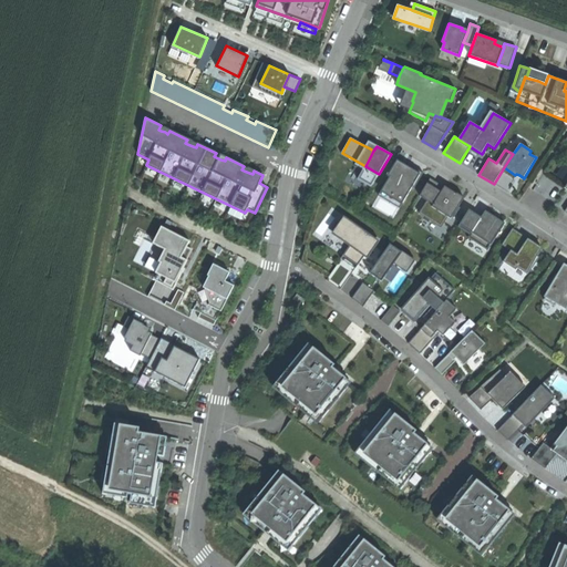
[(401,165),(395,163),(388,175),(390,177),(383,188),(392,194),(391,196),(403,203),(412,187),(414,188),(423,173),(409,164),(404,171),(402,169),(400,168),(401,165)]
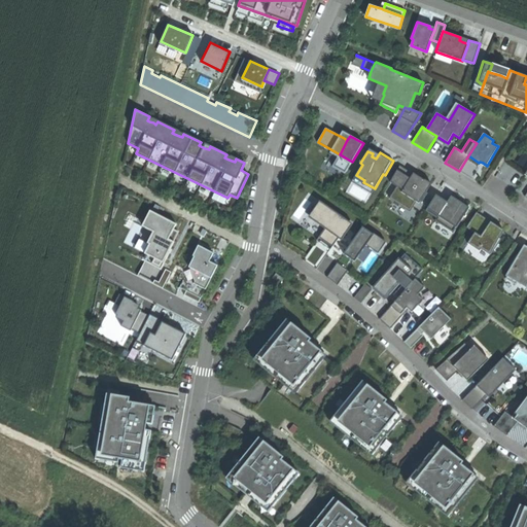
[(345,174),(352,162),(340,154),(332,167),(345,174)]
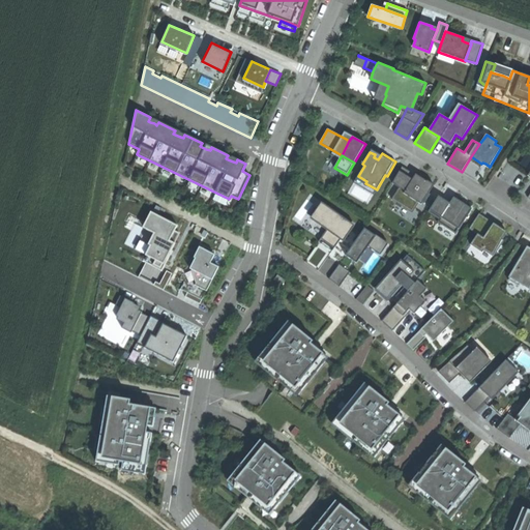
[(403,167),(392,183),(400,187),(391,200),(392,200),(392,199),(412,211),(419,201),(423,204),(430,195),(423,190),(425,186),(428,183),(421,179),(422,178),(416,174),(415,175),(403,167)]
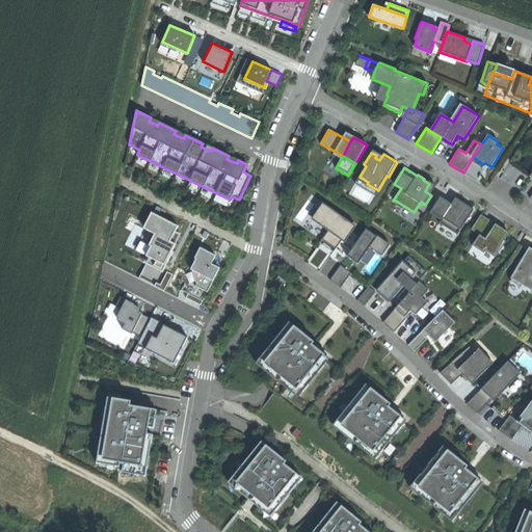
[(441,196),(430,213),(441,220),(440,223),(457,235),(474,210),(457,200),(456,203),(454,206),(441,196)]
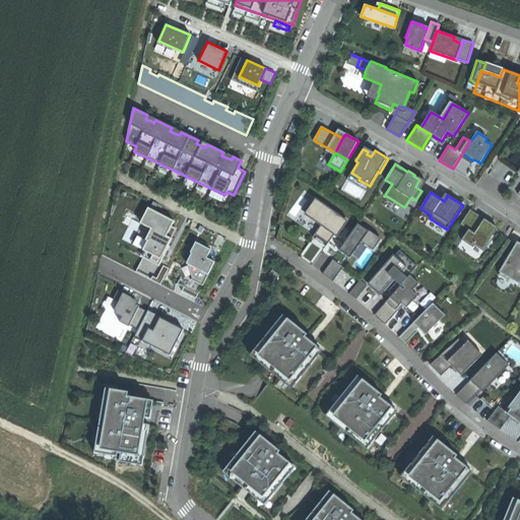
[(337,230),(345,219),(320,201),(309,217),(321,225),(318,231),(331,240),(337,230)]
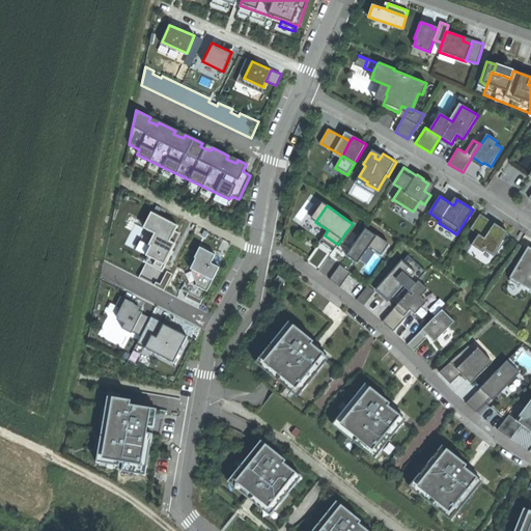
[(178,224),(151,211),(143,226),(155,231),(148,244),(150,245),(145,254),(148,255),(145,260),(147,261),(163,270),(182,232),(175,229),(178,224)]
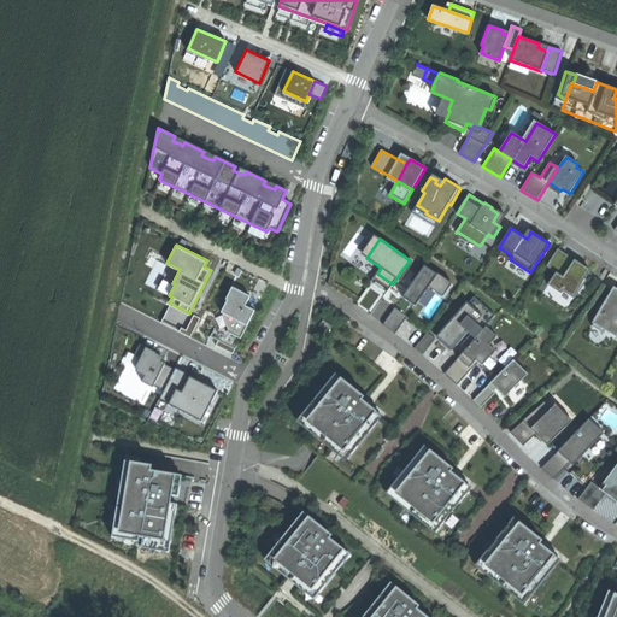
[(575,260),(558,250),(546,266),(556,272),(548,285),(562,294),(564,291),(575,298),(587,280),(585,278),(589,270),(581,264),(580,266),(576,264),(574,262),(575,260)]
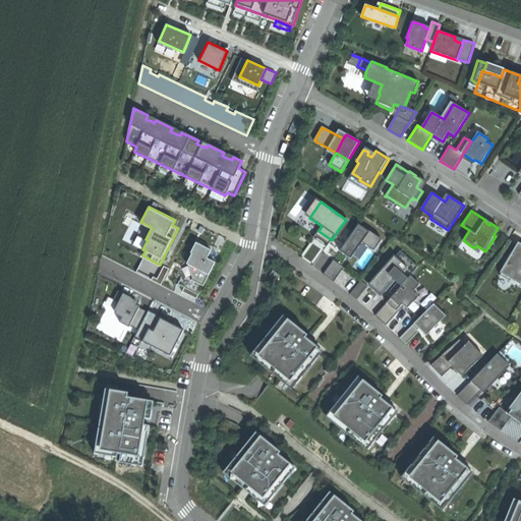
[(358,224),(340,251),(346,255),(349,252),(351,253),(353,255),(362,242),(366,245),(374,234),(365,228),(364,229),(358,224)]
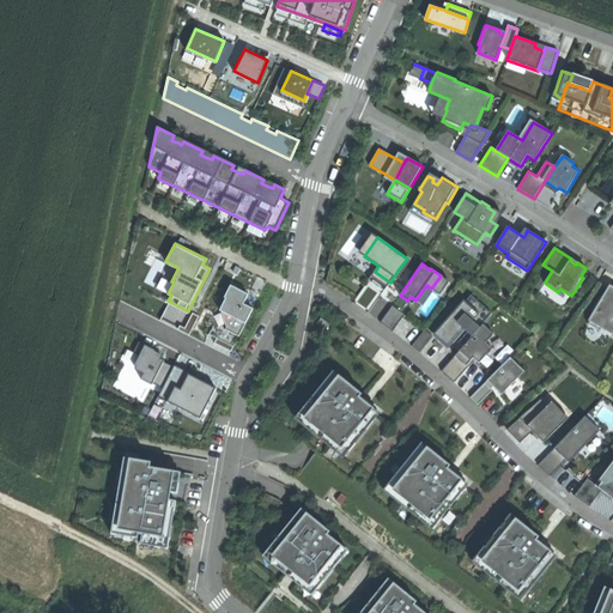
[(383,291),(369,280),(353,303),(368,314),(378,297),(383,291)]
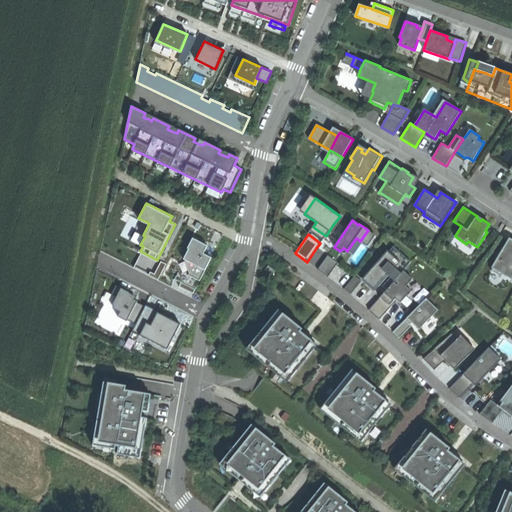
[(203,253),(207,245),(193,238),(187,248),(189,248),(183,259),(189,275),(199,280),(211,257),(203,253)]
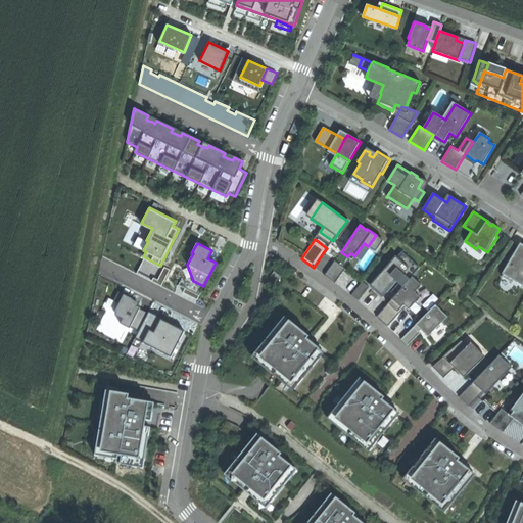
[(522,244),(520,243),(514,254),(512,253),(506,264),(509,265),(502,277),(512,282),(513,280),(522,285),(522,283),(522,244)]
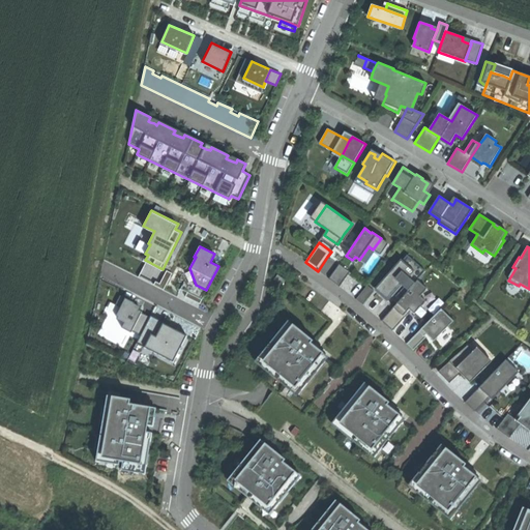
[(406,289),(408,291),(414,285),(425,271),(407,256),(381,285),(393,295),(403,285),(405,287),(404,288),(406,289)]
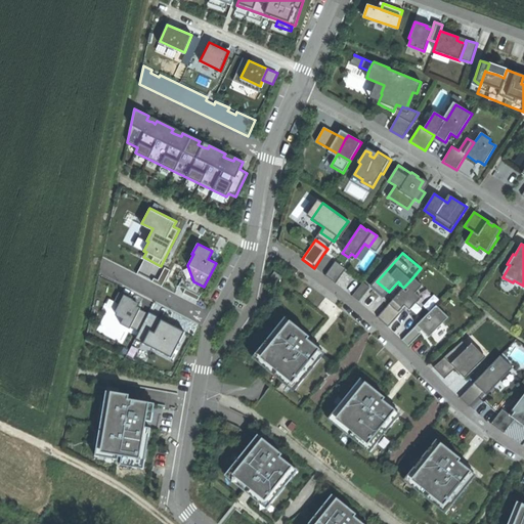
[(345,270),(346,269),(336,262),(325,275),(335,284),(345,270)]
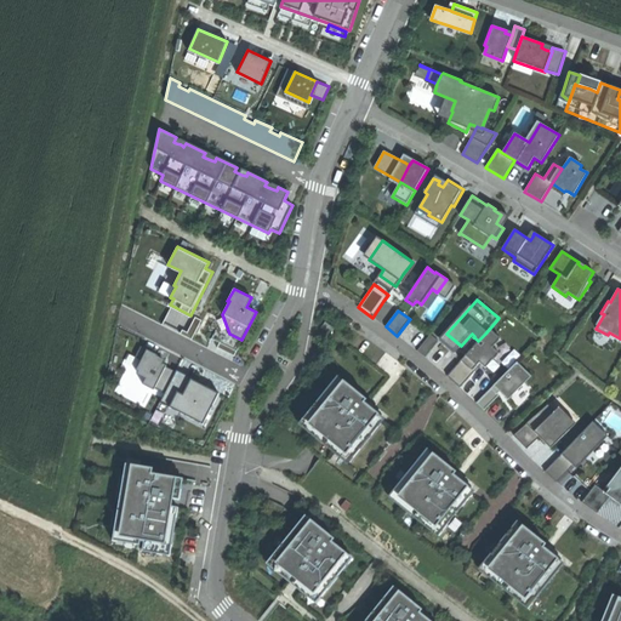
[(193,339),(203,319),(197,315),(188,331),(183,329),(181,332),(193,339)]
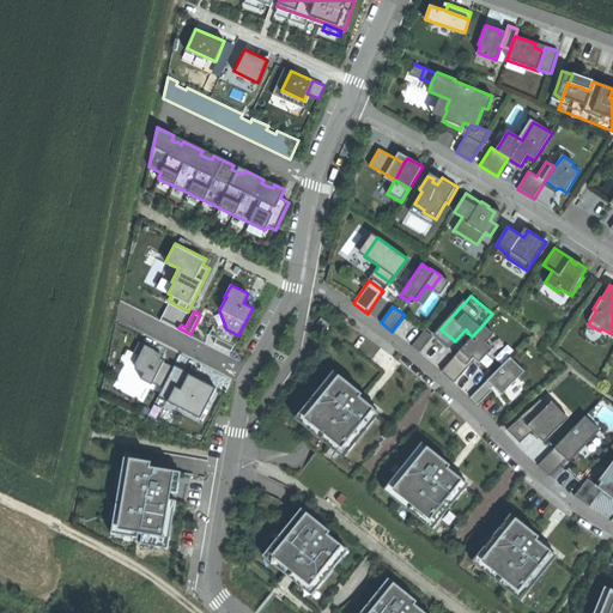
[(321,317),(317,323),(327,329),(331,325),(321,317)]
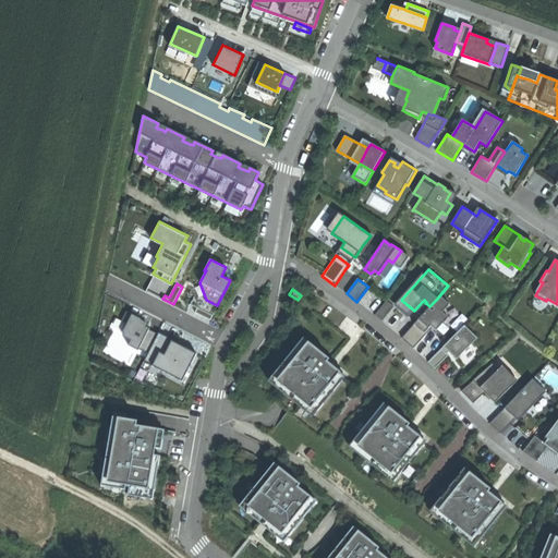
[(444,307),(436,300),(429,306),(402,338),(413,348),(426,334),(425,332),(427,330),(431,326),(436,330),(446,319),(439,313),(444,307)]
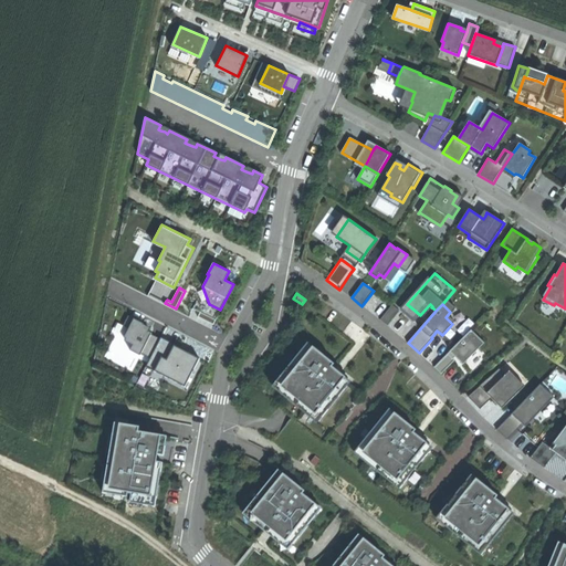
[(392,305),(380,320),(388,326),(399,311),(392,305)]
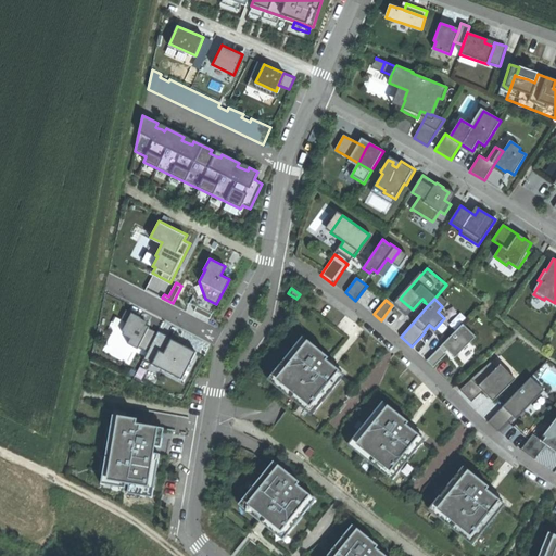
[(148,351),(158,332),(147,327),(144,325),(146,321),(139,318),(139,317),(130,313),(121,331),(123,332),(122,335),(129,338),(126,343),(136,348),(137,345),(148,351)]
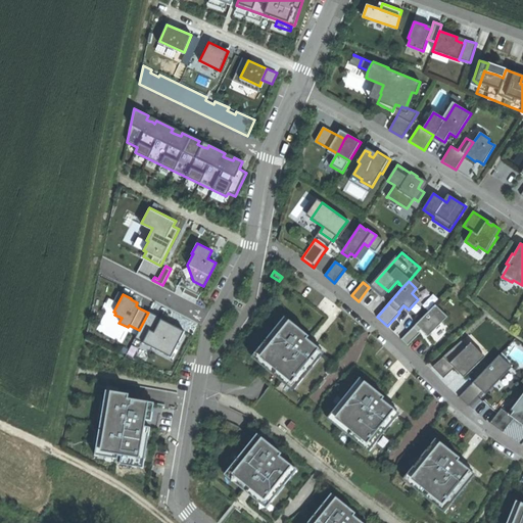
[(442,322),(443,323),(448,318),(435,304),(418,322),(420,325),(423,327),(421,328),(428,335),(427,336),(428,337),(442,322)]
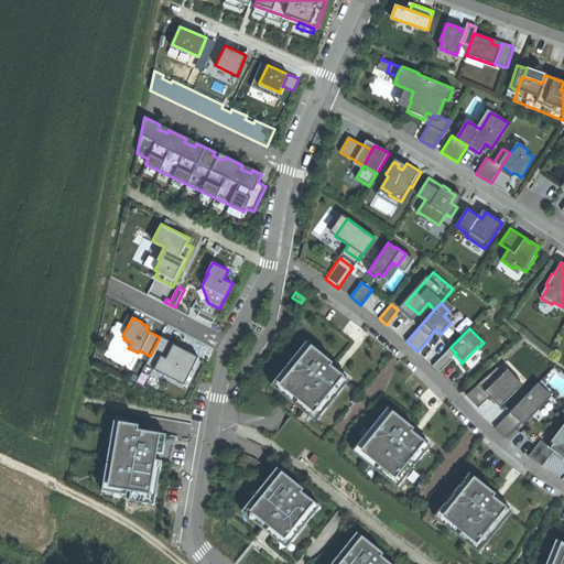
[(150,356),(145,365),(183,383),(197,357),(186,350),(187,349),(160,336),(160,337),(150,356)]
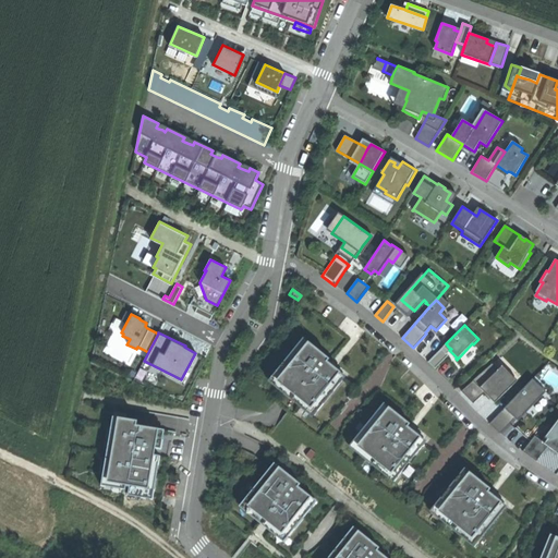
[(299,353),(294,349),(271,378),(278,384),(280,380),(287,386),(284,389),(292,395),(294,391),(304,400),(302,402),(308,408),(311,405),(317,411),(344,378),(326,363),(329,359),(322,353),(308,342),(299,353)]
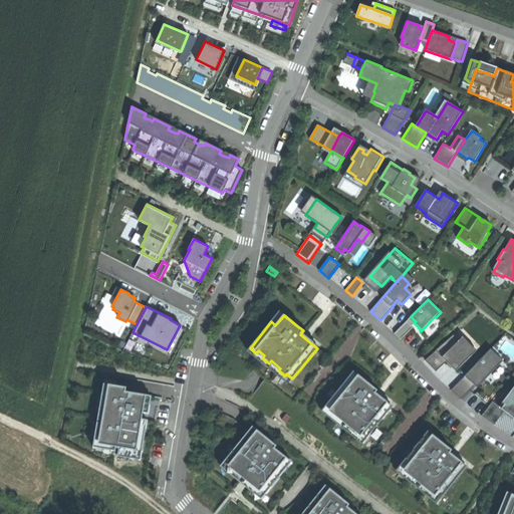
[(114,332),(120,327),(112,318),(107,323),(114,332)]
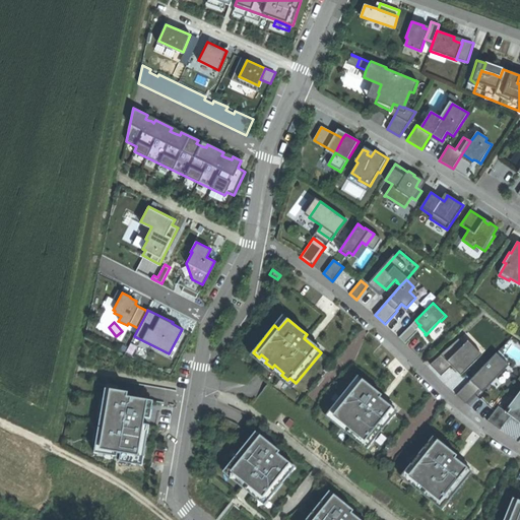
[(411,325),(399,337),(405,343),(414,334),(417,331),(411,325)]
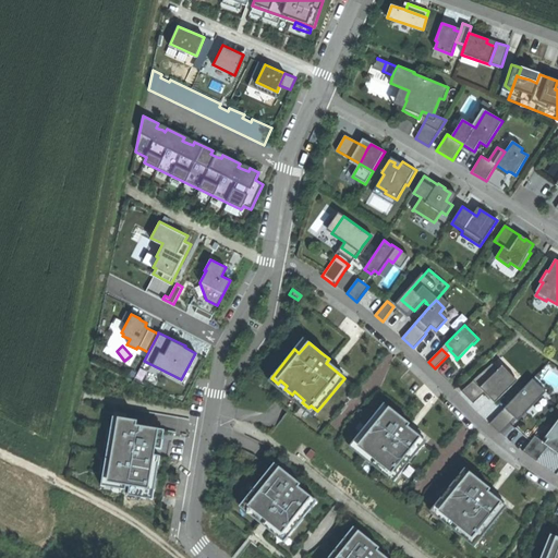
[(492,363),(462,391),(473,403),(484,392),(488,388),(492,392),(498,398),(513,385),(492,363)]
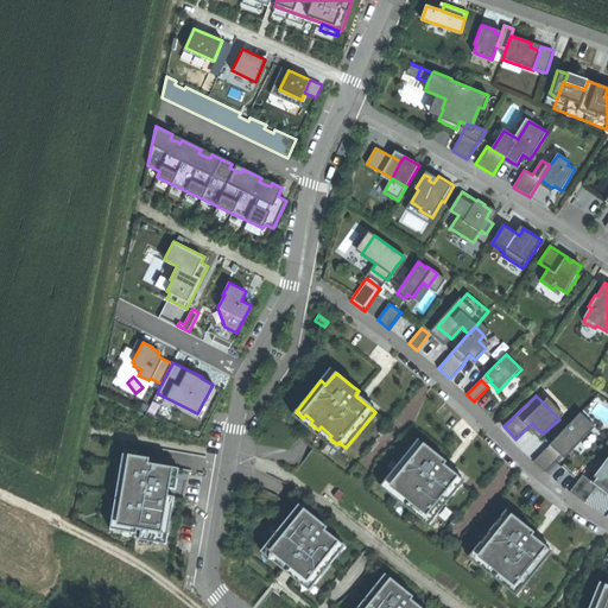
[(583,410),(534,462),(545,473),(570,447),(572,448),(576,444),(594,426),(591,424),(594,420),(583,410)]
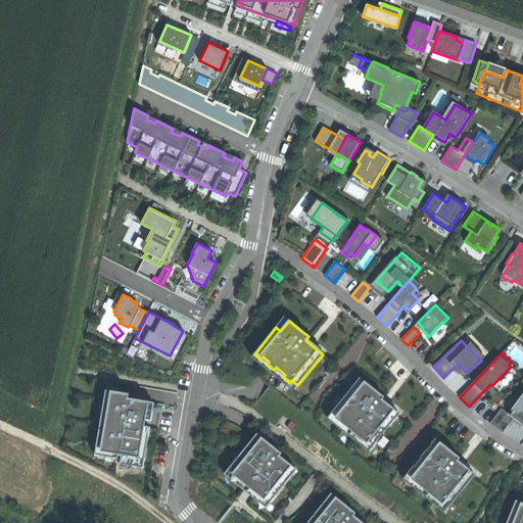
[(373,446),(398,415),(381,401),(384,397),(375,390),(365,381),(355,392),(351,388),(330,416),(336,420),(338,418),(344,423),(342,425),(349,431),(351,428),(361,436),(359,438),(365,443),(367,440),(373,446)]
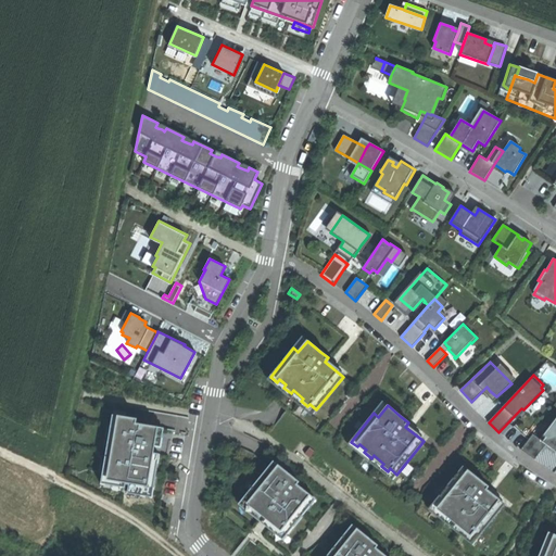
[(138,420),(113,417),(103,485),(133,490),(131,498),(151,502),(159,450),(162,430),(137,427),(138,420)]
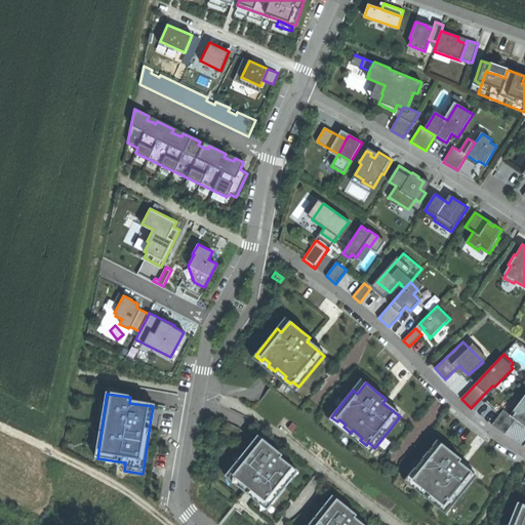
[(492,425),(506,434),(516,419),(503,410),(492,425)]
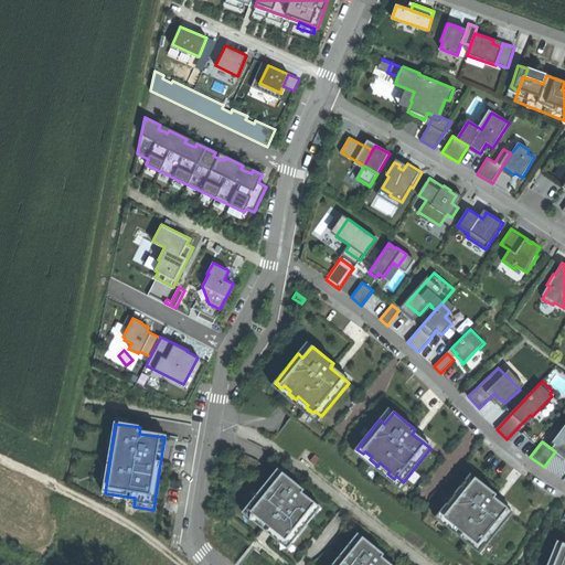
[(309,511),(315,503),(302,492),(305,490),(283,472),(274,484),(268,480),(245,510),(252,514),(254,512),(262,518),(259,521),(266,526),(268,523),(273,528),(278,532),(276,534),(283,540),(285,537),(292,543),(315,515),(309,511)]
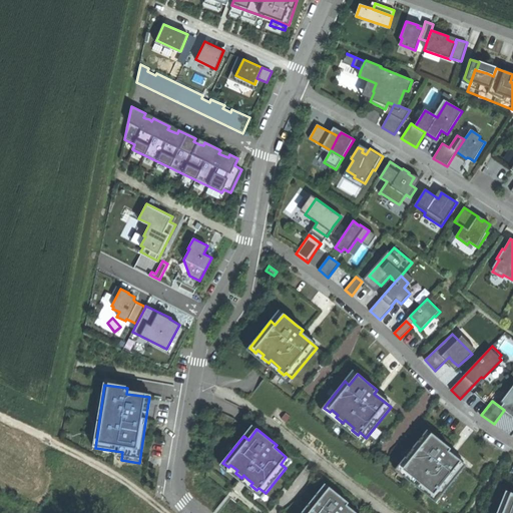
[(440,497),(465,467),(448,453),(451,449),(441,442),(432,434),(423,444),(419,441),(398,467),(404,472),(406,469),(412,475),(410,477),(417,482),(419,480),(428,487),(426,490),(432,494),(434,492),(440,497)]
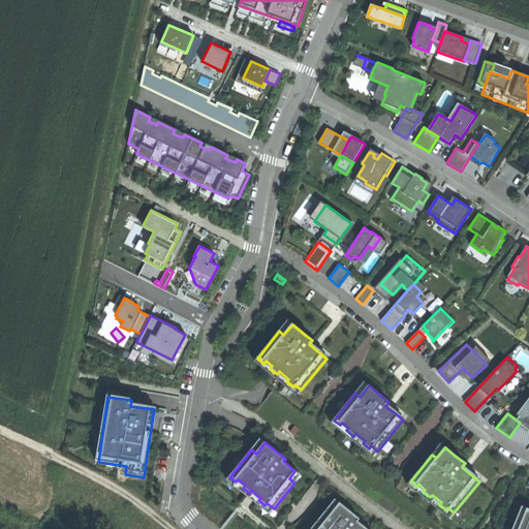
[(366,528),(358,522),(360,519),(340,503),(332,514),(327,510),(311,528),(366,528)]
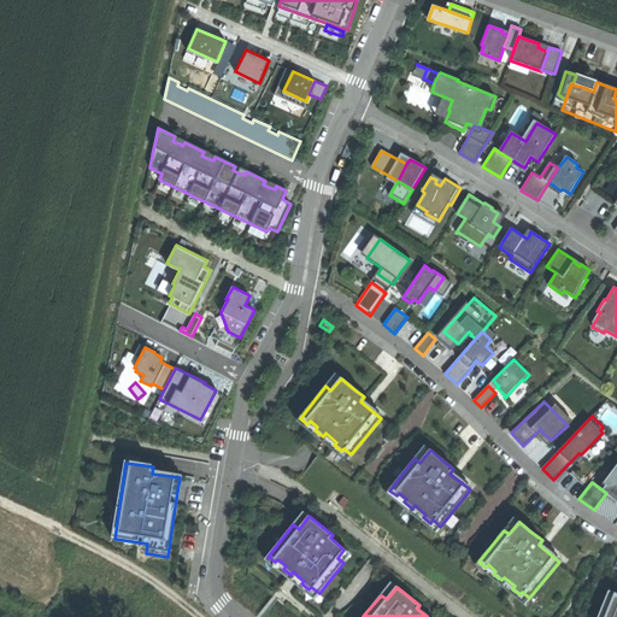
[(616,616),(616,594),(609,591),(604,603),(610,605),(604,616),(598,616),(616,616)]
